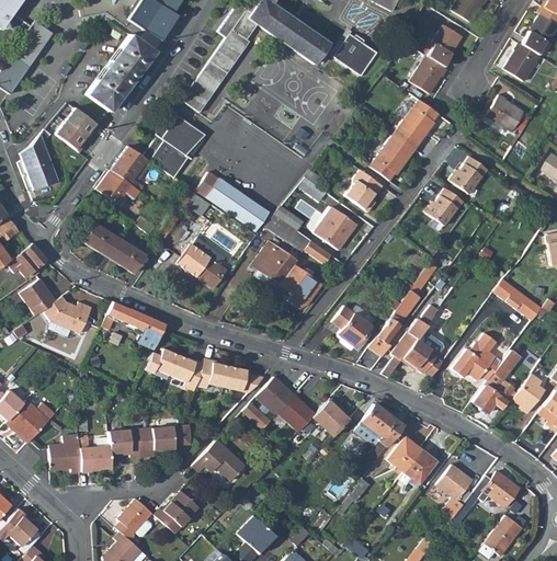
[(0,0),(0,29),(1,30),(7,22),(15,9),(21,0),(0,0)]
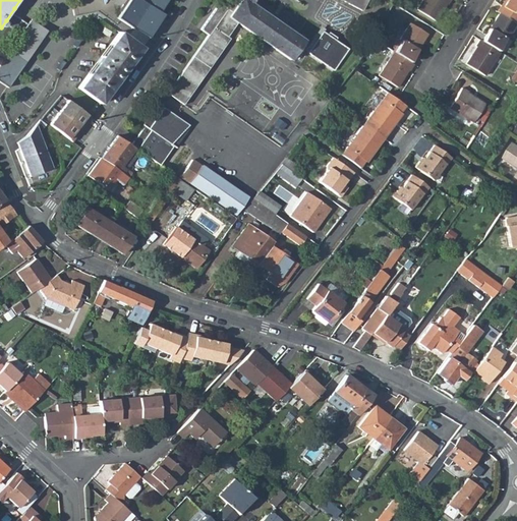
[(162,11),(169,0),(130,0),(119,17),(151,37),(165,13),(162,11)]
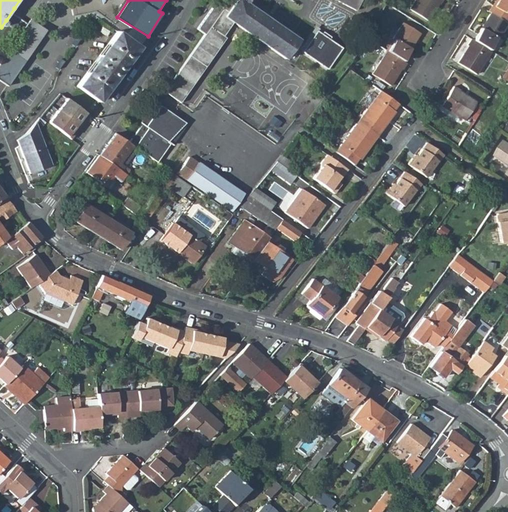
[(224,0),(220,6),(217,4),(199,29),(207,34),(211,28),(223,37),(233,23),(286,60),(299,41),(246,3),(248,1),(246,0),(340,0),(360,10),(365,0),(224,0)]
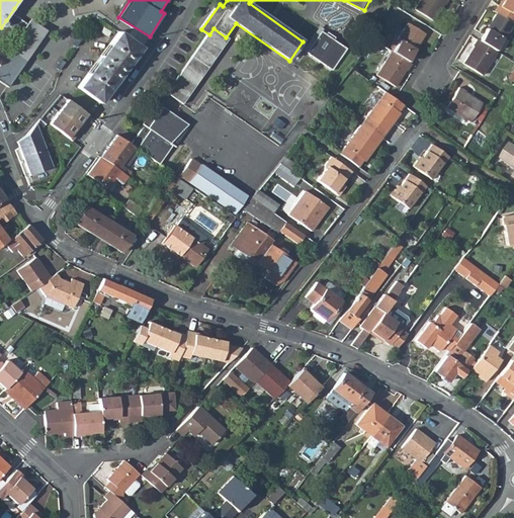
[(437,11),(442,2),(446,4),(448,0),(421,0),(421,1),(416,10),(434,22),(440,12),(437,11)]
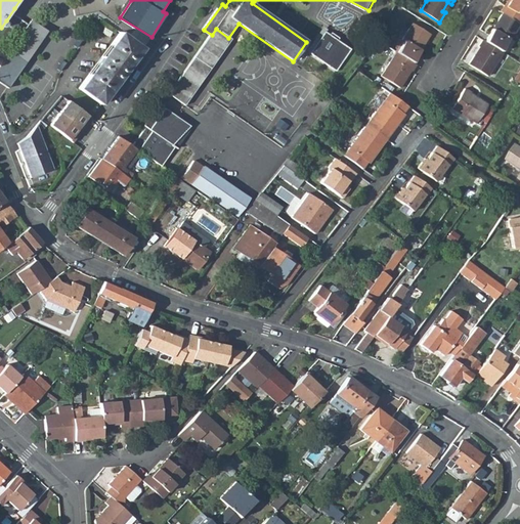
[(504,13),(519,22),(519,0),(511,0),(508,7),(506,6),(502,11),(504,13)]
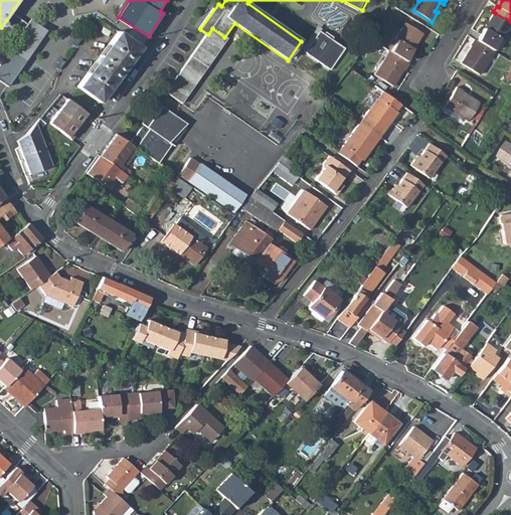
[(40,43),(49,31),(14,8),(6,20),(24,32),(40,43)]
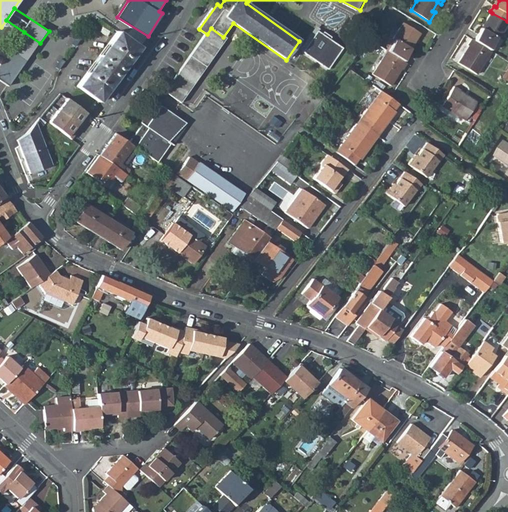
[(113,25),(117,18),(105,10),(101,16),(113,25)]
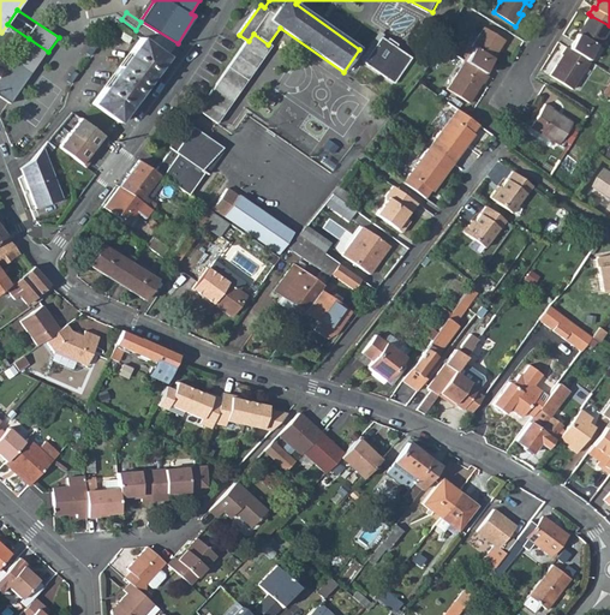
[(581,39),(578,37),(572,48),(592,61),(593,63),(609,37),(609,25),(591,16),(586,25),(588,27),(581,39)]
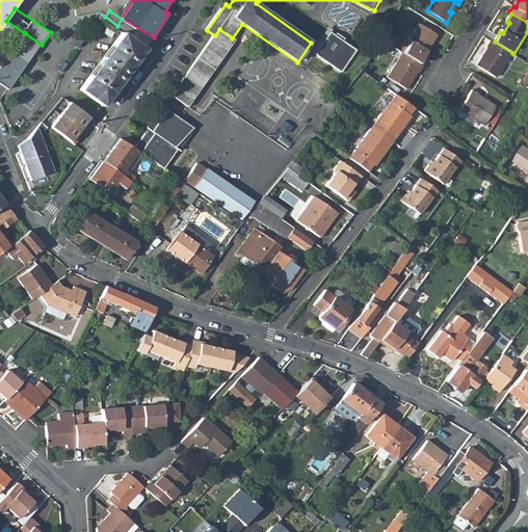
[(422,15),(417,23),(432,32),(437,24),(422,15)]
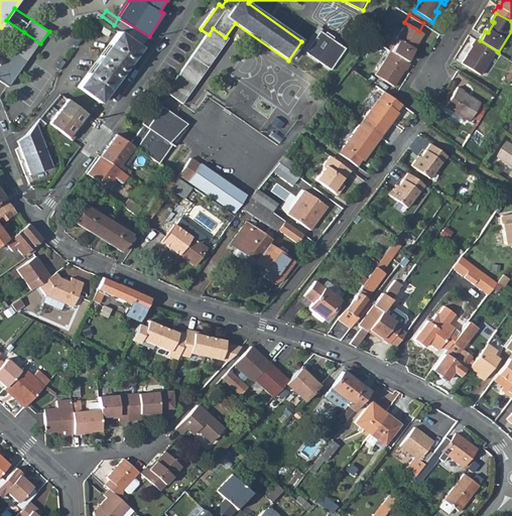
[(404,22),(402,21),(386,48),(390,50),(406,60),(414,47),(411,45),(417,37),(419,38),(422,33),(419,31),(404,22)]
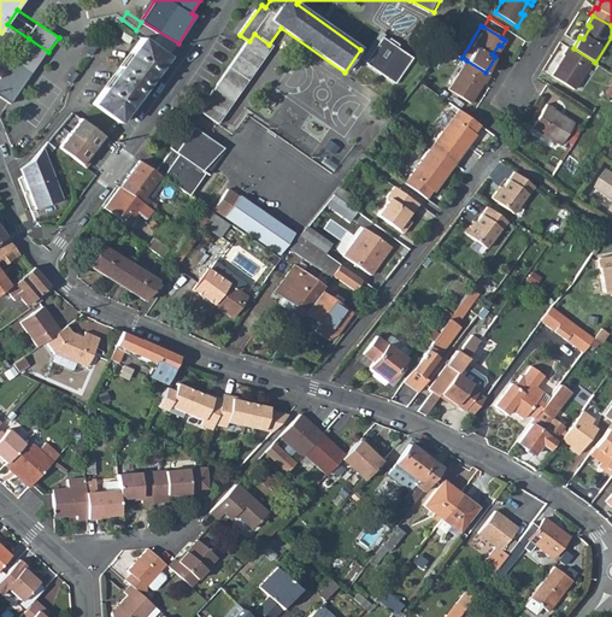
[(215,121),(269,45),(254,34),(249,41),(200,111),(215,121)]
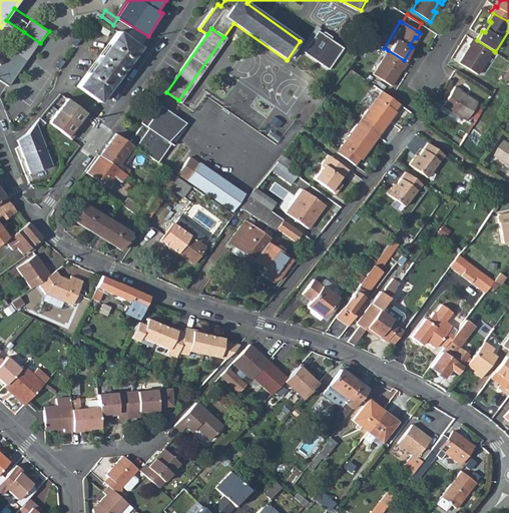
[(141,47),(120,31),(80,86),(101,101),(112,88),(110,87),(118,76),(119,77),(128,66),(126,65),(131,59),(132,60),(141,47)]
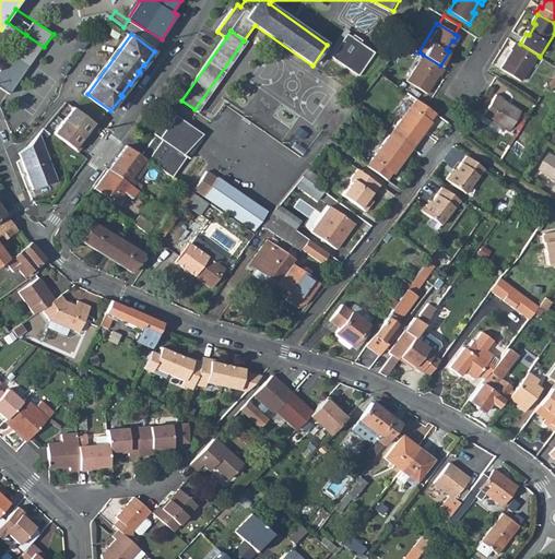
[(44,47),(26,35),(3,67),(22,80),(44,47)]
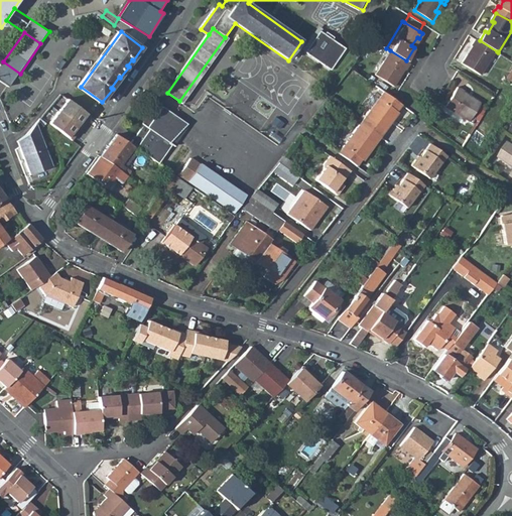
[(307,55),(321,33),(305,54),(307,55)]
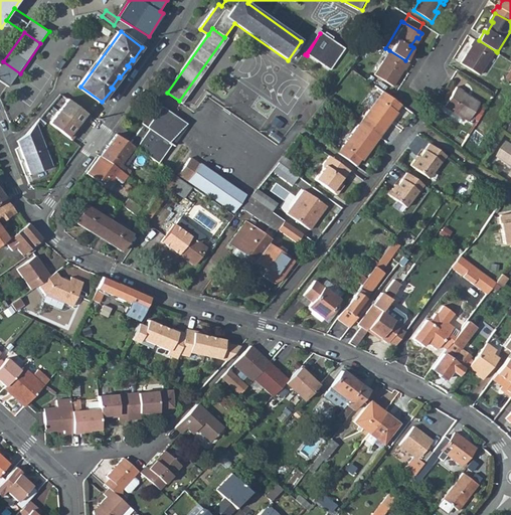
[(344,52),(345,51),(333,42),(334,39),(326,34),(325,36),(320,33),(307,55),(330,72),(331,70),(344,52)]
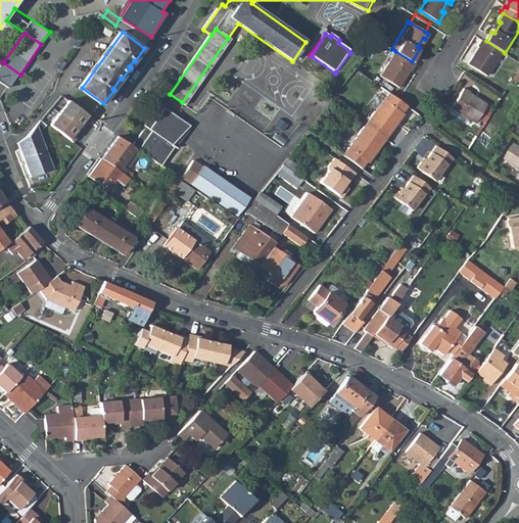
[(484,40),(480,47),(482,48),(476,58),(474,56),(468,66),(487,78),(504,52),(486,41),(484,40)]
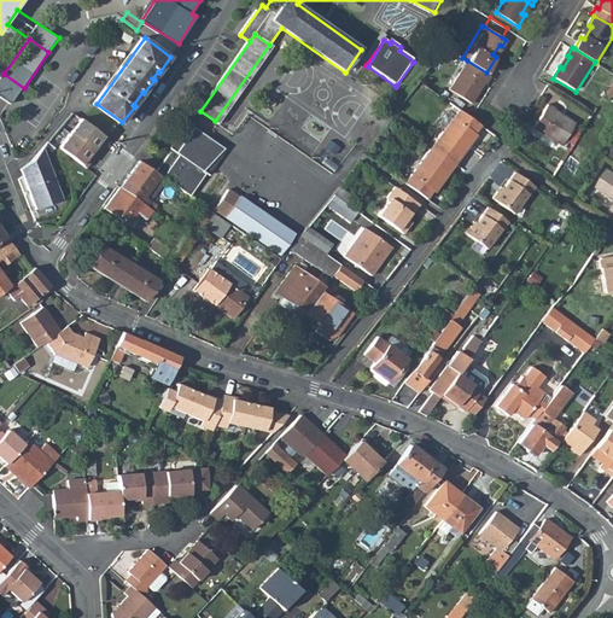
[(480,82),(486,85),(491,76),(486,73),(467,60),(450,89),(471,103),(476,94),(474,93),(480,82)]
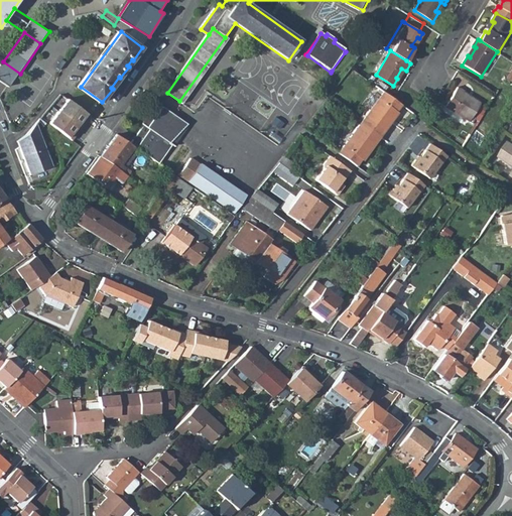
[(334,73),(347,53),(345,52),(332,71),(334,73)]
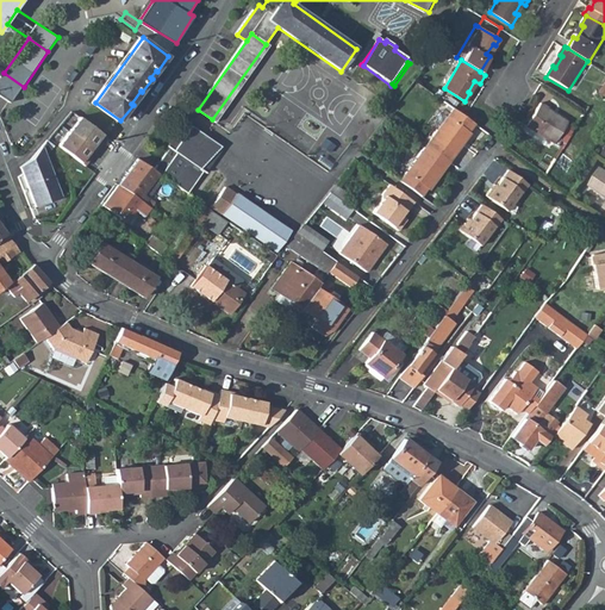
[(0,93),(12,103),(24,87),(4,73),(0,78),(0,93)]
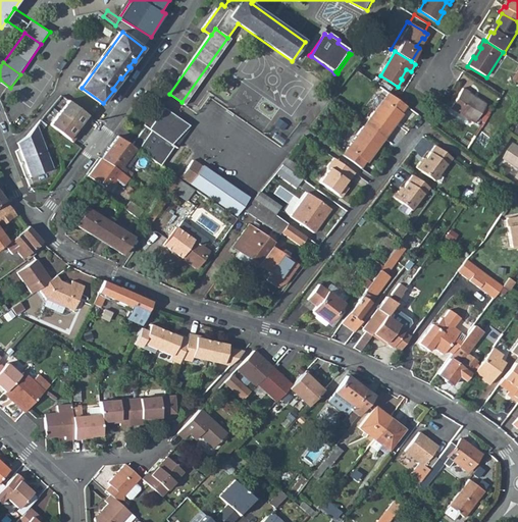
[(469,98),(471,94),(464,90),(453,109),(478,125),(488,108),(479,102),(478,104),(469,98)]
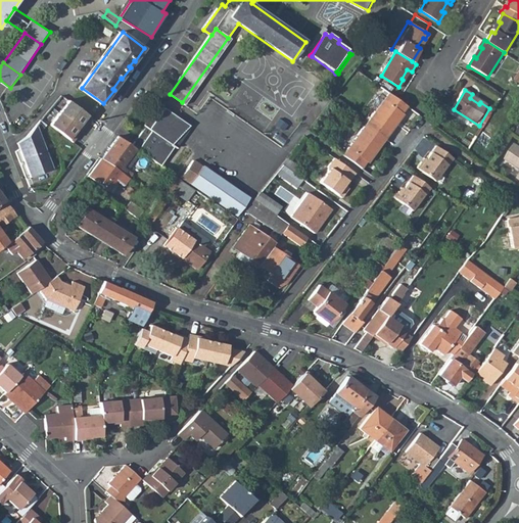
[(392,93),(369,125),(389,138),(399,124),(397,123),(410,105),(402,99),(392,93)]
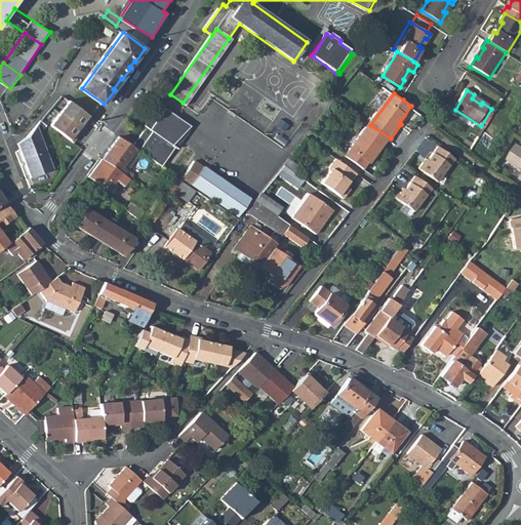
[(53,124),(78,142),(96,117),(73,98),(53,124)]
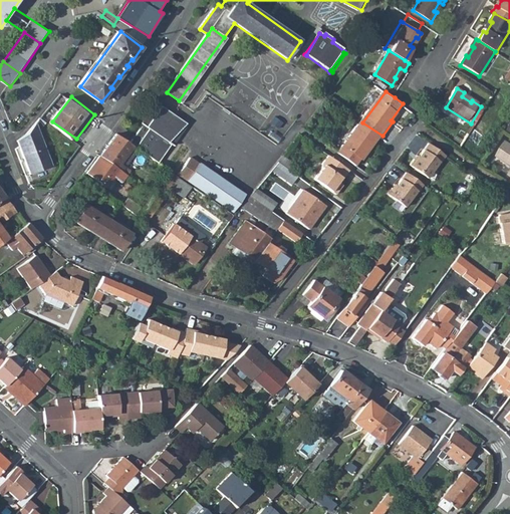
[(155,117),(163,106),(165,103),(161,100),(151,114),(155,117)]
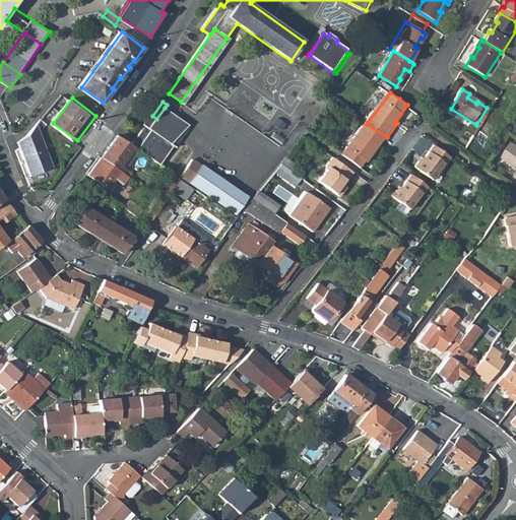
[(137,147),(163,165),(176,145),(172,142),(190,125),(165,108),(156,119),(152,116),(133,144),(137,147)]
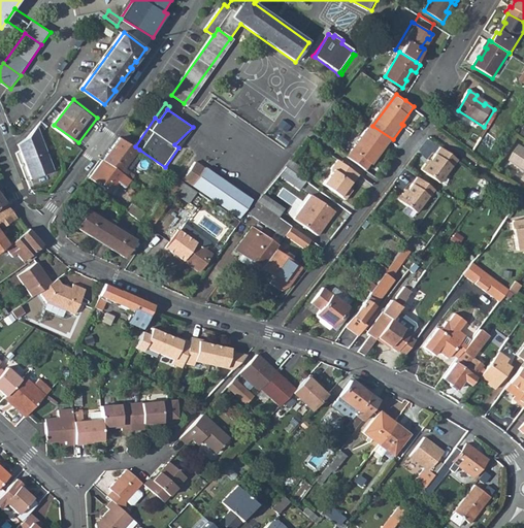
[(41,134),(47,128),(42,124),(29,138),(20,144),(22,151),(33,178),(56,170),(48,151),(45,152),(40,140),(43,139),(41,134)]
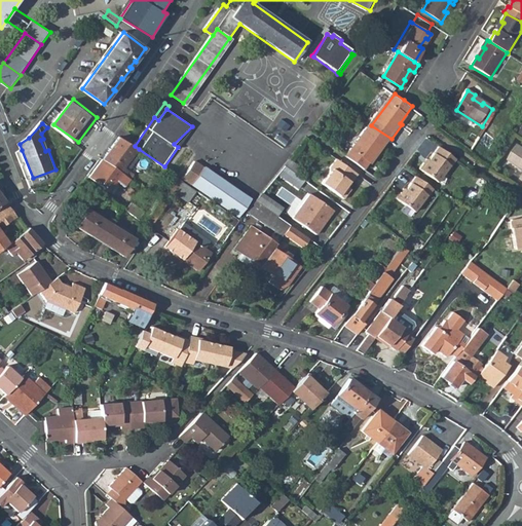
[(371,125),(348,156),(365,168),(370,161),(377,152),(380,154),(392,139),(371,125)]
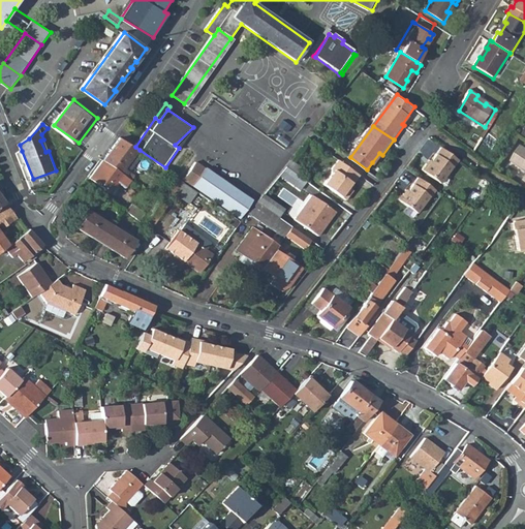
[(122,137),(105,160),(122,170),(123,173),(140,150),(135,147),(122,137)]
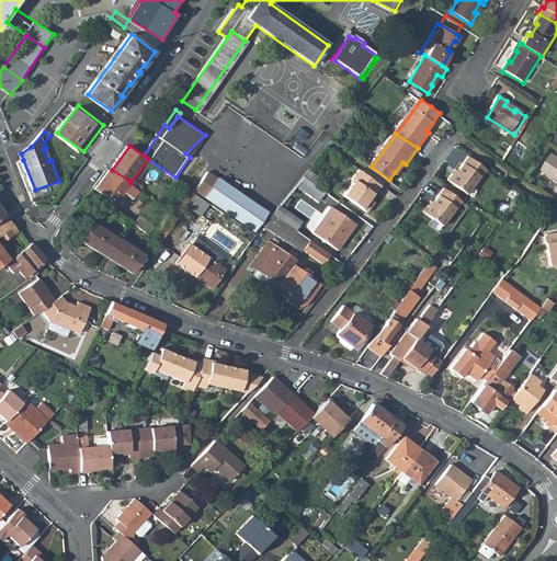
[(486,178),(491,170),(472,157),(459,174),(456,173),(452,180),(472,194),(485,176),(486,178)]
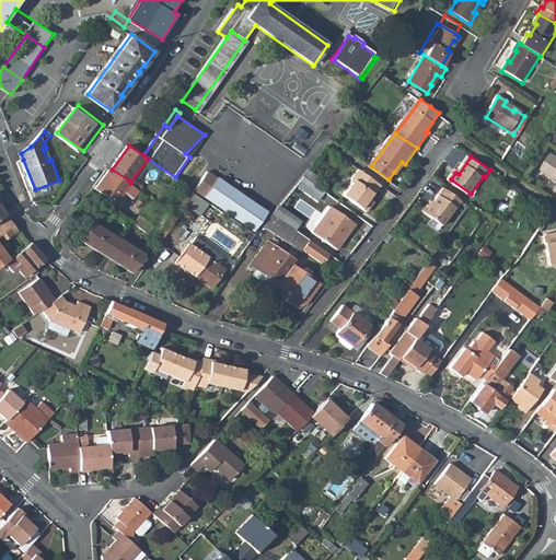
[(555,158),(546,172),(555,178),(555,158)]
